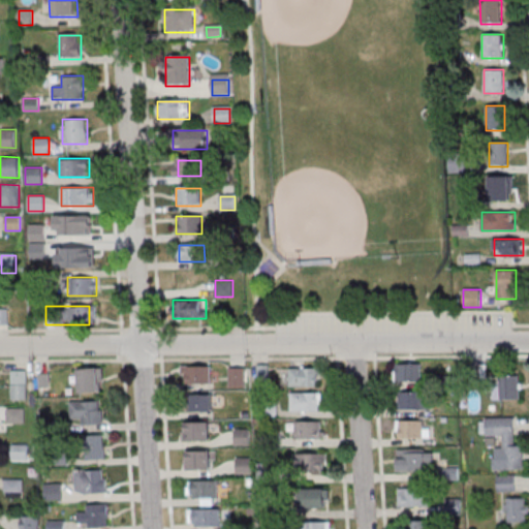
[(396,364),(396,380),(421,380),(421,364),(396,364)]
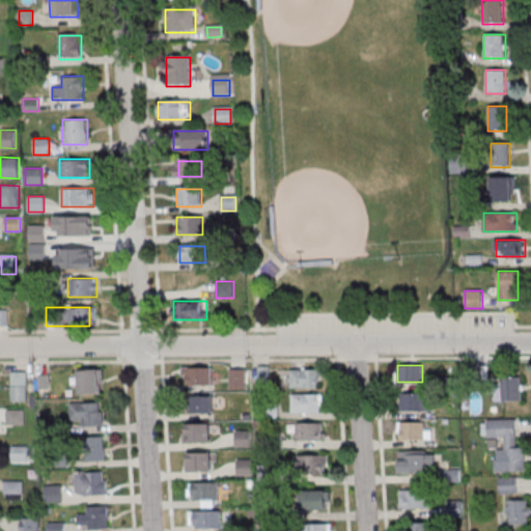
[(213,367),(183,367),(183,386),(213,386),(213,367)]
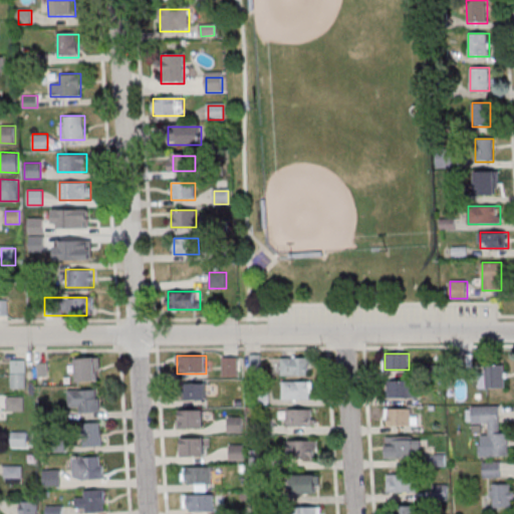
[(100,357),(75,357),(75,380),(100,380),(100,357)]
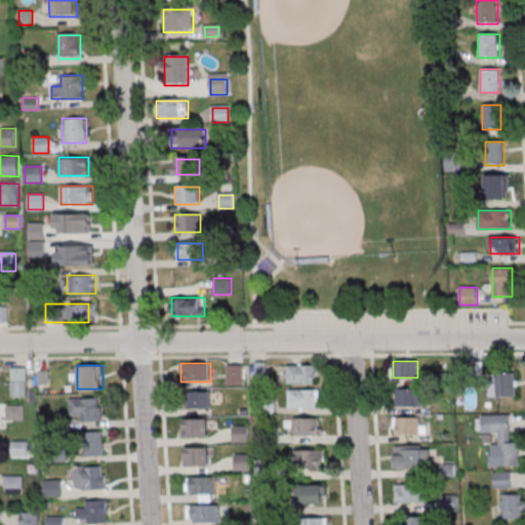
[(315,366),(287,366),(287,384),(315,384),(315,366)]
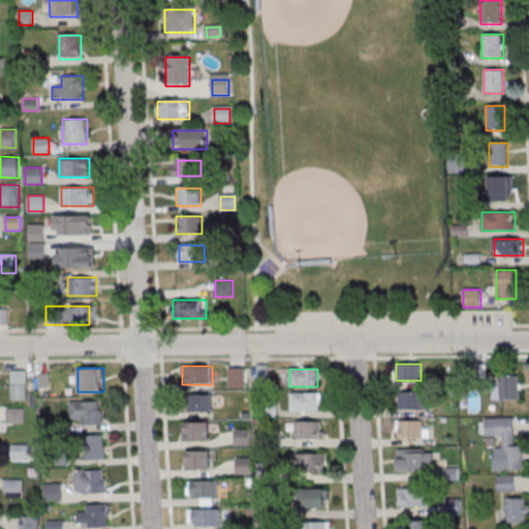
[(28,371),(12,371),(12,400),(28,400),(28,371)]
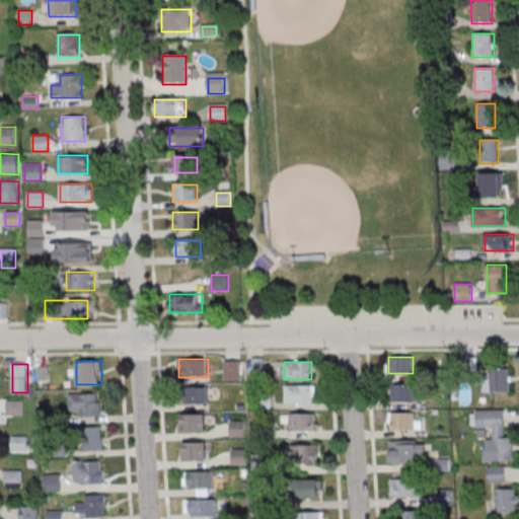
[(511,368),(491,368),(491,391),(511,391),(511,368)]
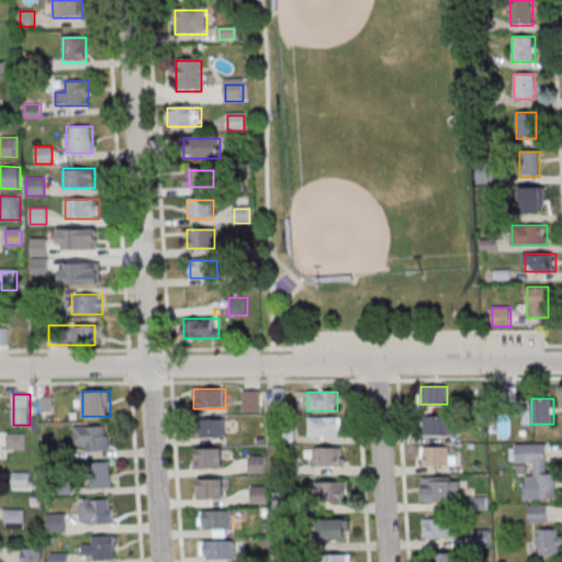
[(424,435),(457,435),(457,416),(424,416),(424,435)]
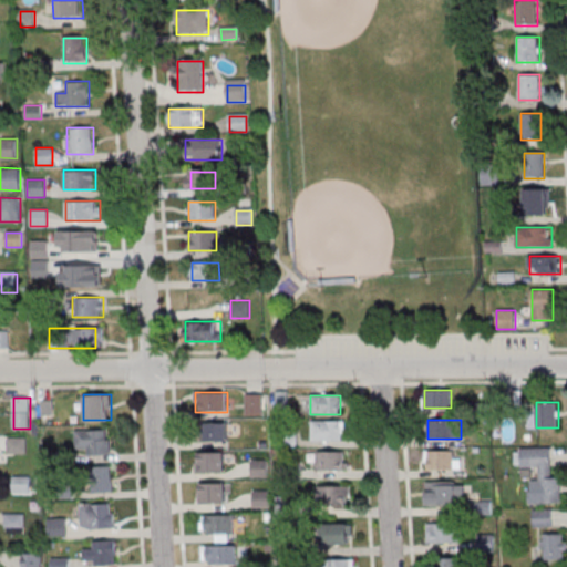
[(344,421),(311,421),(311,441),(344,441),(344,421)]
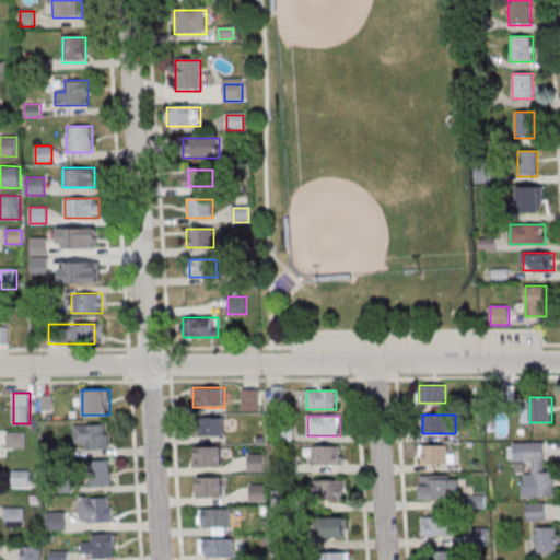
[(225,417),(200,417),(200,436),(225,436),(225,417)]
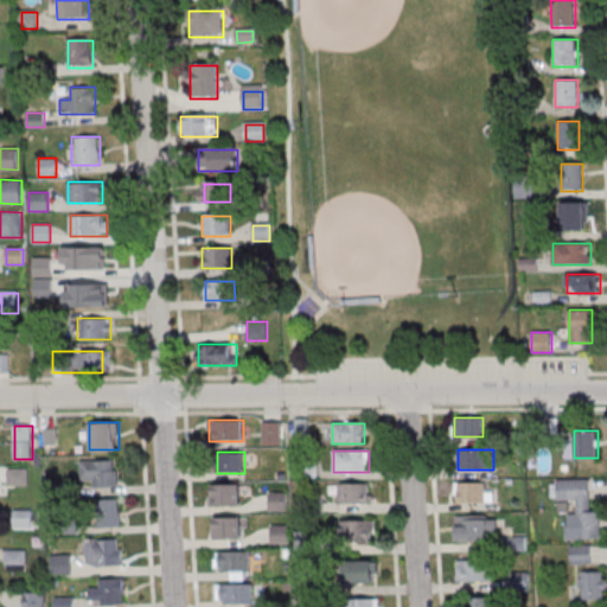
[(119,460),(81,460),(81,486),(119,486),(119,460)]
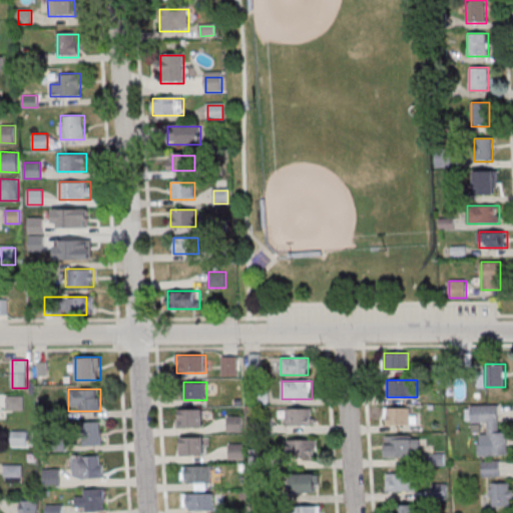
[(8,410),(24,410),(24,397),(8,397),(8,410)]
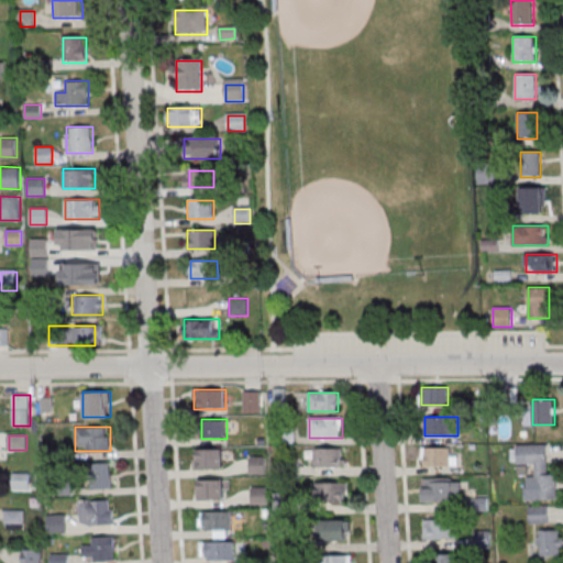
[(548,475),(548,444),(517,444),(517,464),(537,464),(537,499),(558,499),(558,475),(548,475)]
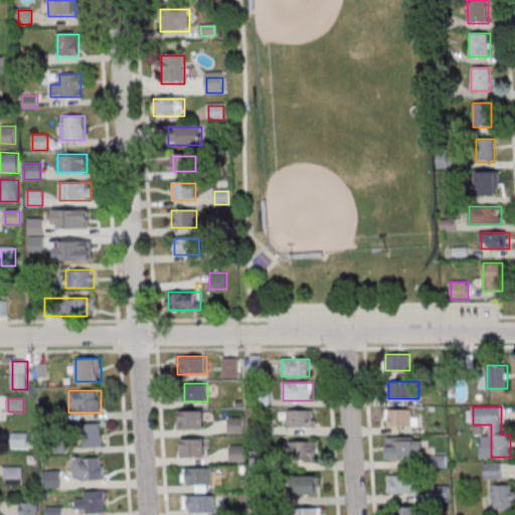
[(387,426),(420,426),(420,415),(413,415),(413,408),(387,408),(387,426)]
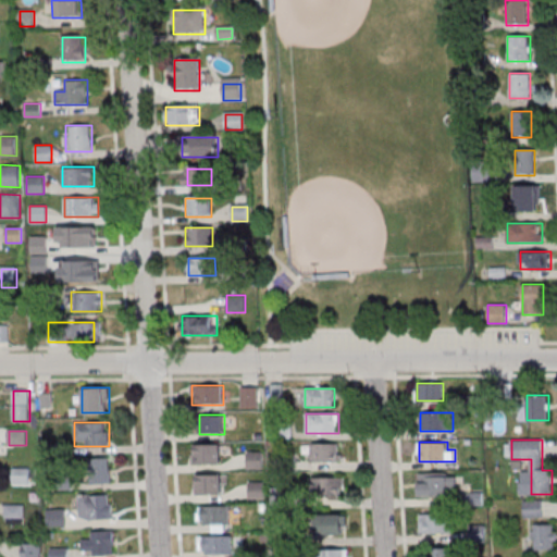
[(310,462),(339,462),(339,443),(310,443),(310,462)]
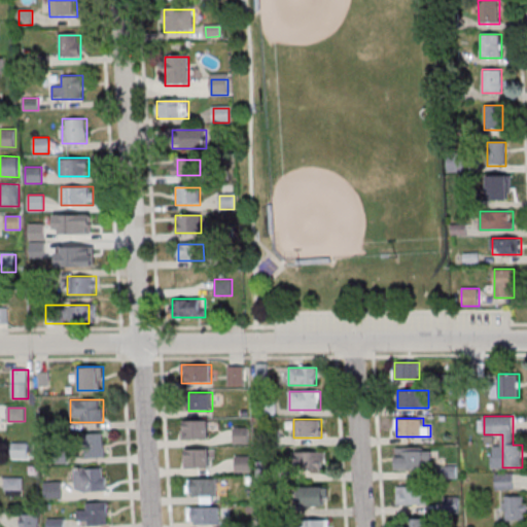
[(210,421),(182,421),(182,440),(210,440),(210,421)]
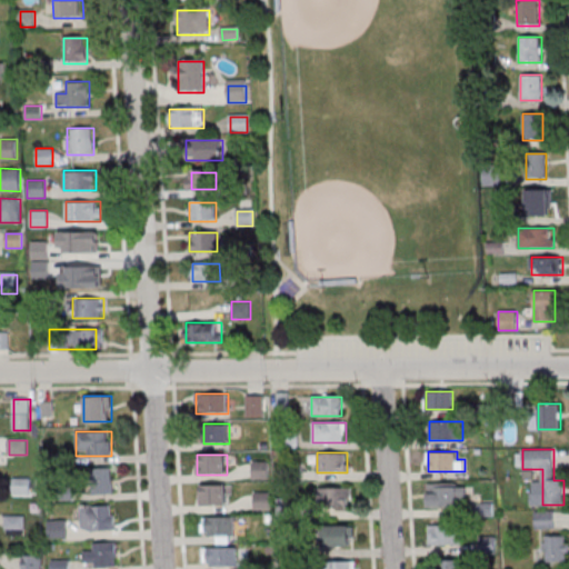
[(268,461),(252,461),(252,478),(268,478),(268,461)]
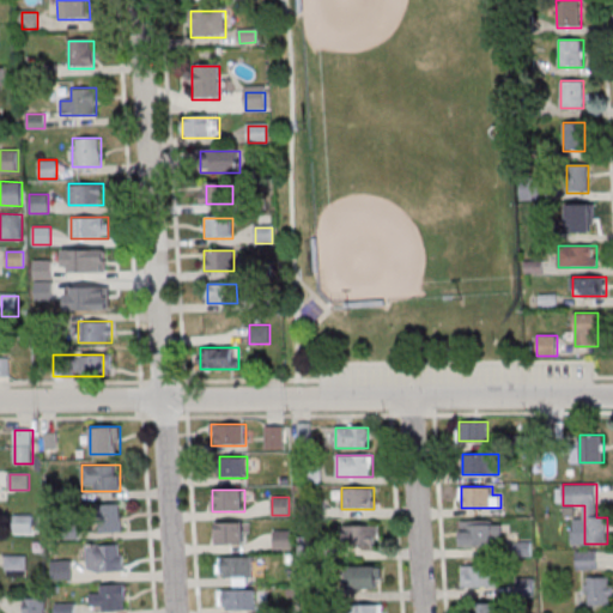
[(122,504),(93,504),(93,532),(122,532),(122,504)]
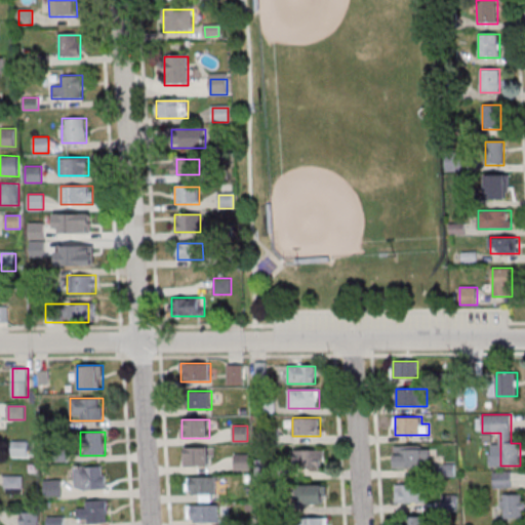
[(12,456),(28,456),(28,440),(12,440),(12,456)]
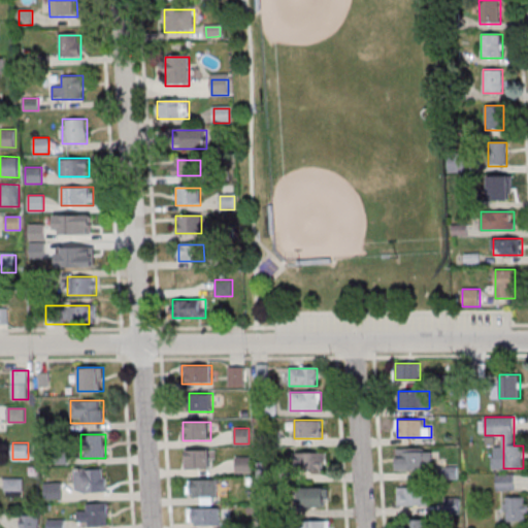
[(397,469),(437,469),(437,448),(397,448),(397,469)]
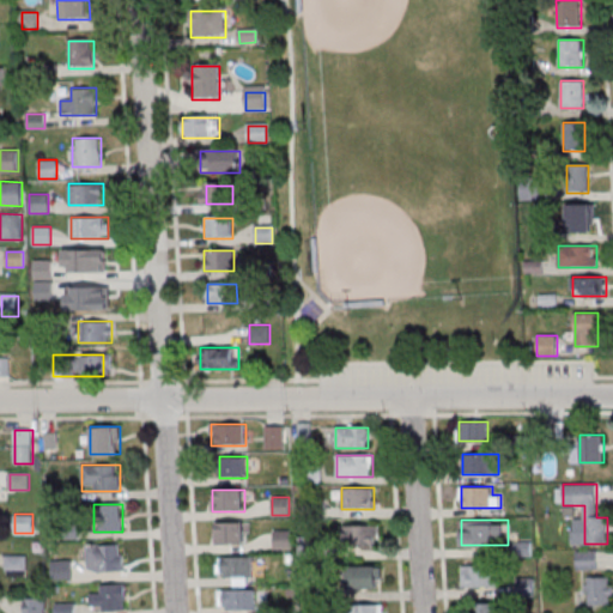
[(244,545),(244,523),(216,523),(216,545),(244,545)]
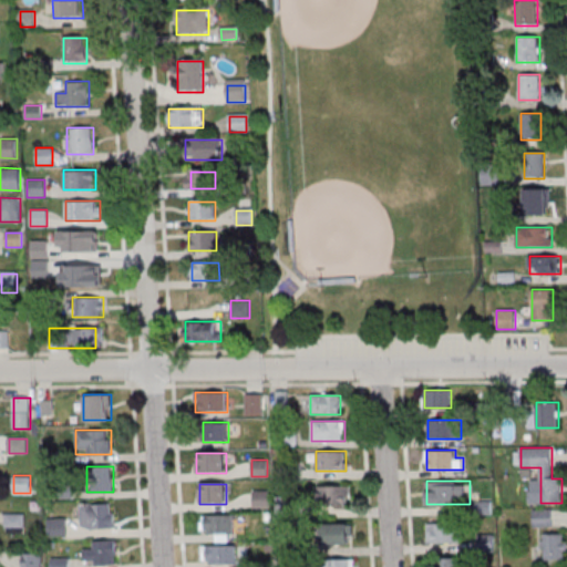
[(351,505),(351,486),(318,486),(318,505),(351,505)]
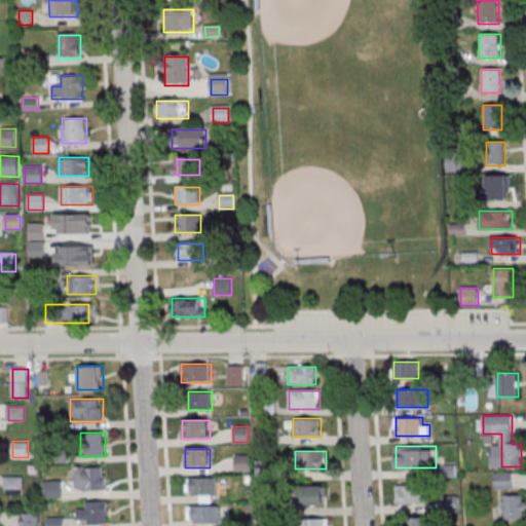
[(236,471),(250,471),(250,456),(236,456),(236,471)]
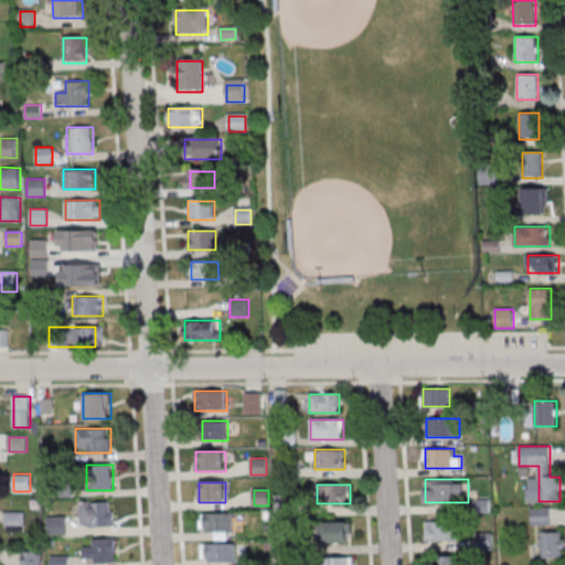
[(114,501),(81,501),(81,526),(114,526),(114,501)]
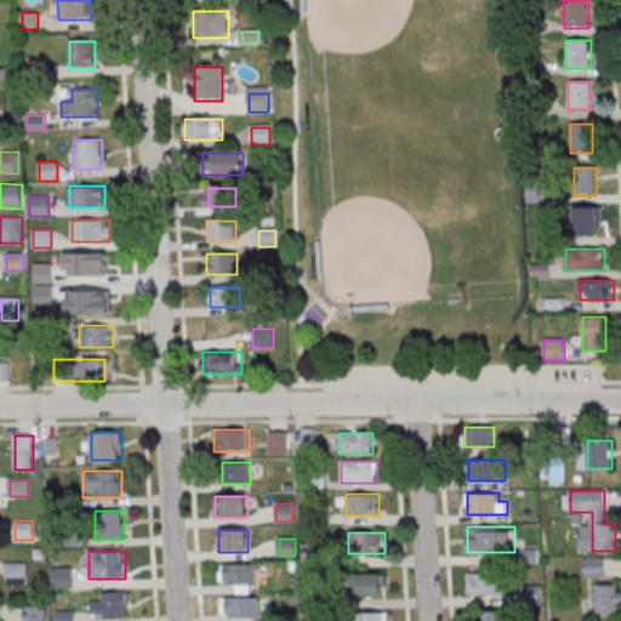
[(585,576),(605,576),(605,557),(585,557),(585,576)]
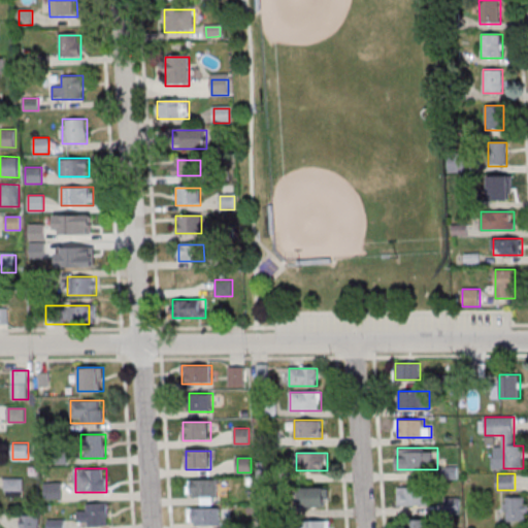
[(24,479),(5,479),(5,495),(24,495),(24,479)]
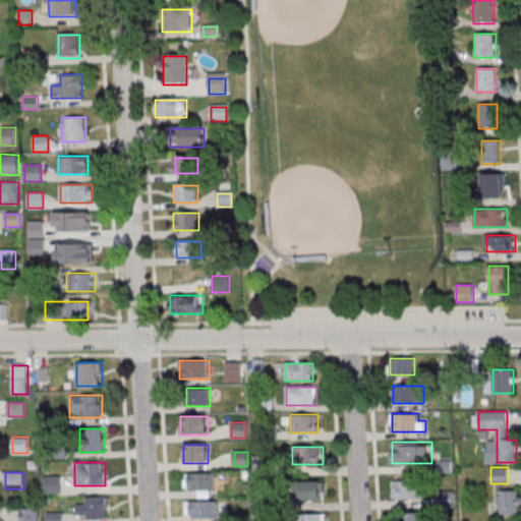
[(199,496),(215,496),(215,474),(186,474),(186,493),(199,493),(199,496)]
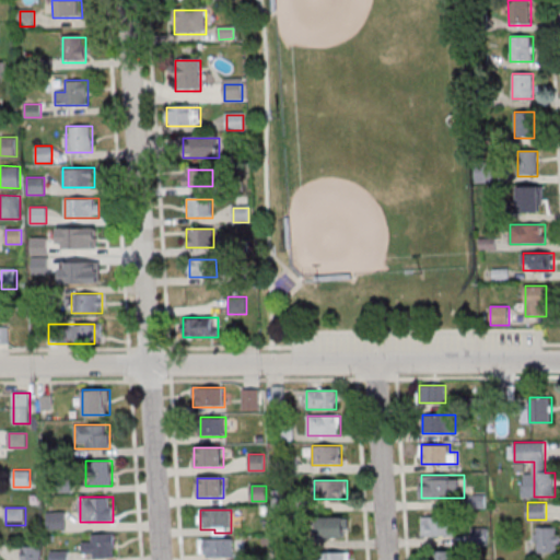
[(66,529),(66,511),(47,511),(47,529),(66,529)]
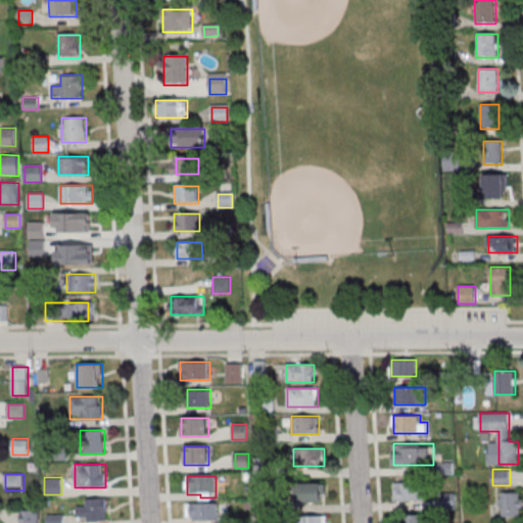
[(324,502),(324,482),(301,482),(301,502),(324,502)]
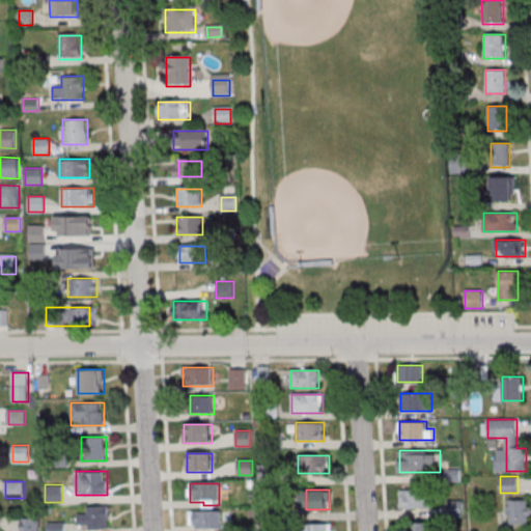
[(400,509),(432,508),(432,490),(400,490),(400,509)]
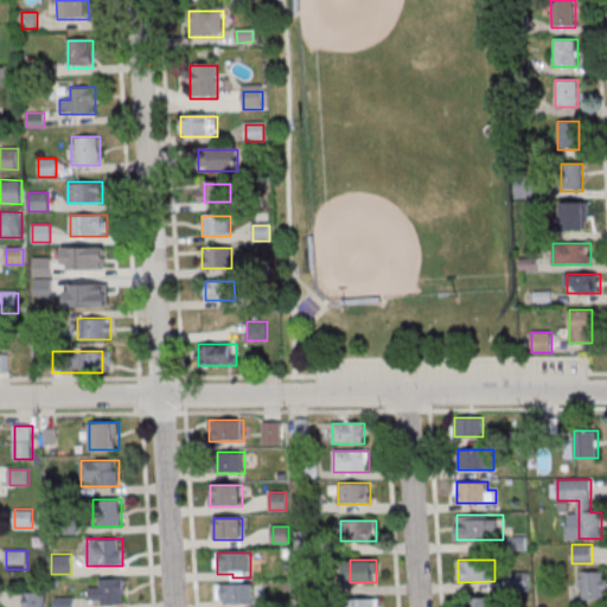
[(606,570),(581,570),(581,599),(606,599),(606,570)]
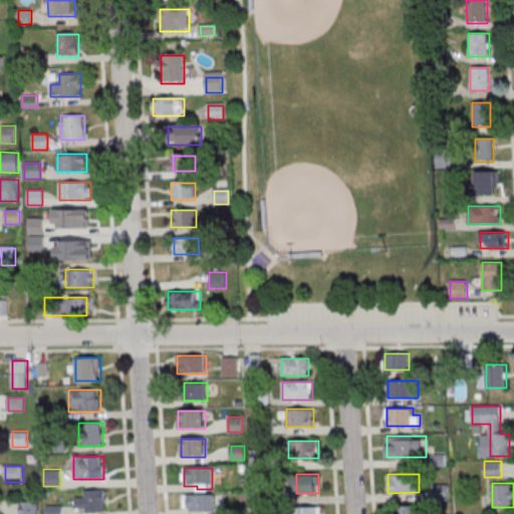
[(106,512),(106,490),(76,490),(76,512),(106,512)]
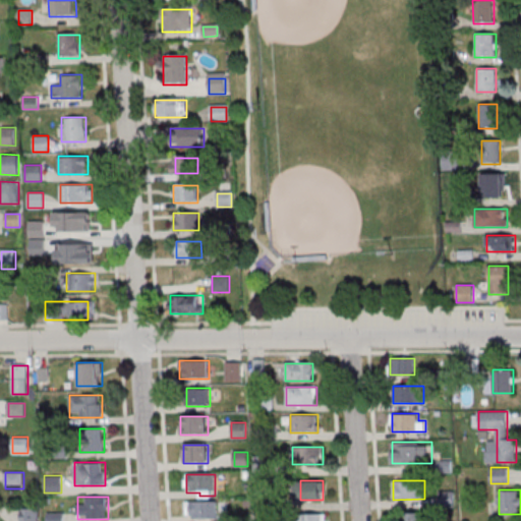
[(186,503),(186,520),(217,520),(217,503),(186,503)]
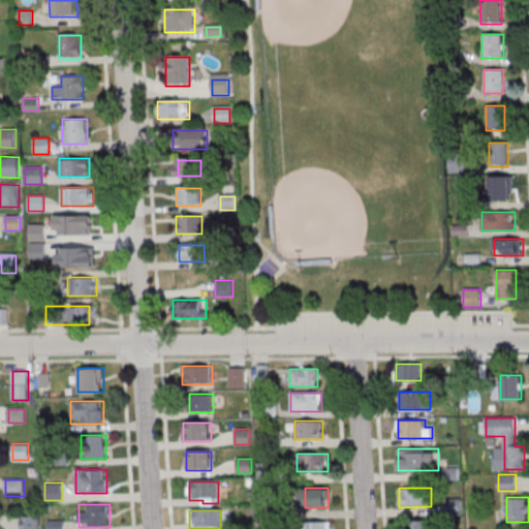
[(20,528),(39,528),(39,515),(20,515),(20,528)]
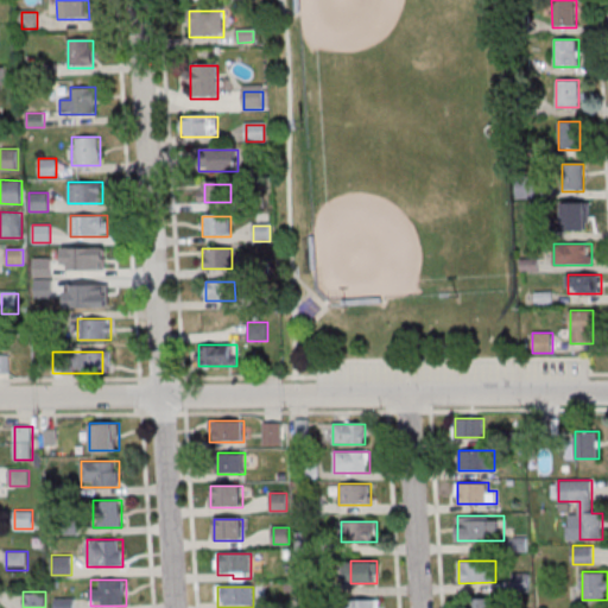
[(473,607),(495,607),(495,597),(474,597),(473,607)]
